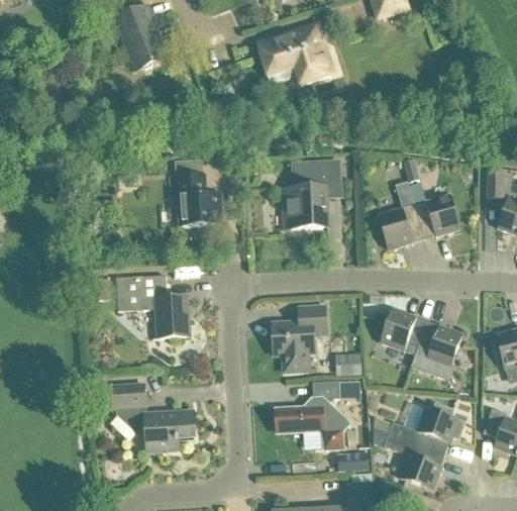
[(370,0),(376,20),(411,9),(407,0),(370,0)]
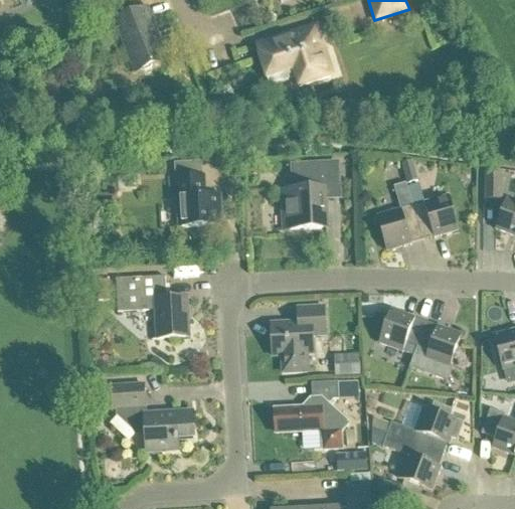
[(154,19),(148,3),(110,18),(115,30),(119,28),(135,69),(142,66),(145,68),(151,65),(152,62),(167,56),(153,20),(154,19)]
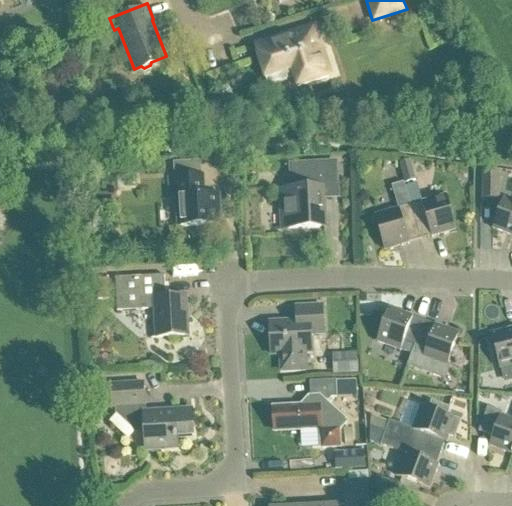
[(313,25),(255,43),(265,74),(292,65),(297,83),(328,73),(313,25)]
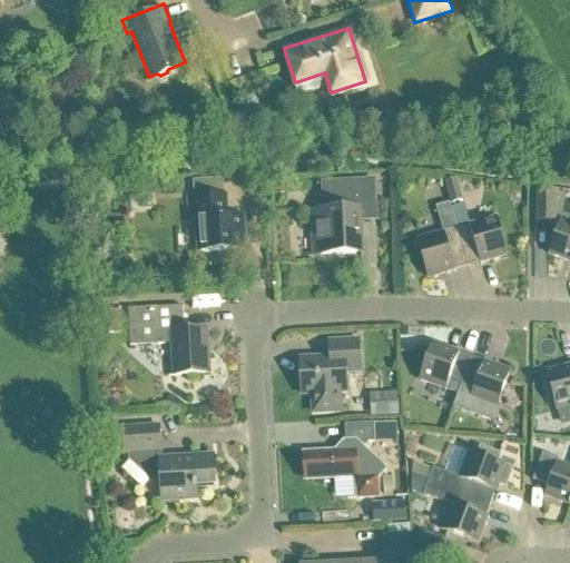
[(376,175),(321,177),(322,206),(310,206),(311,252),(361,248),(361,253),(362,253),(361,218),(379,217),(376,175)]
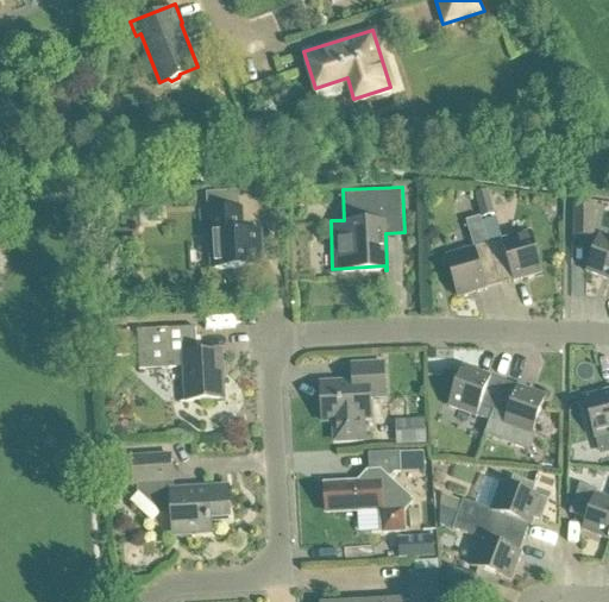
[(488,187),(475,190),(481,214),(495,211),(488,187)]
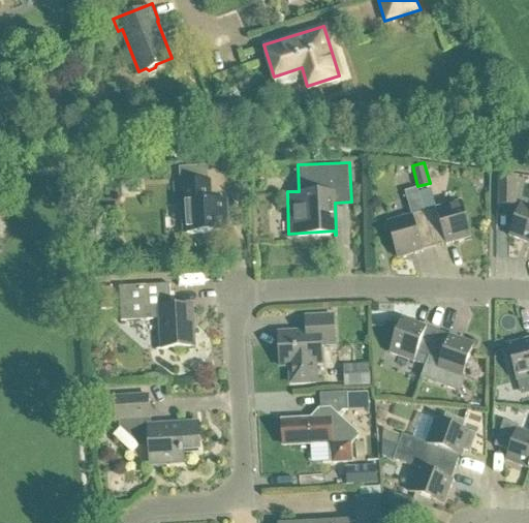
[(179,164),(180,179),(175,179),(176,201),(183,200),(185,231),(226,227),(224,196),(213,196),(211,177),(208,177),(207,163),(179,164)]
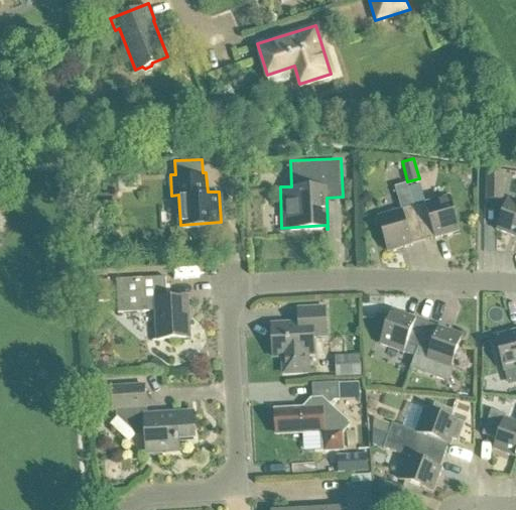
[(503,196),(503,168),(486,168),(486,196),(503,196)]
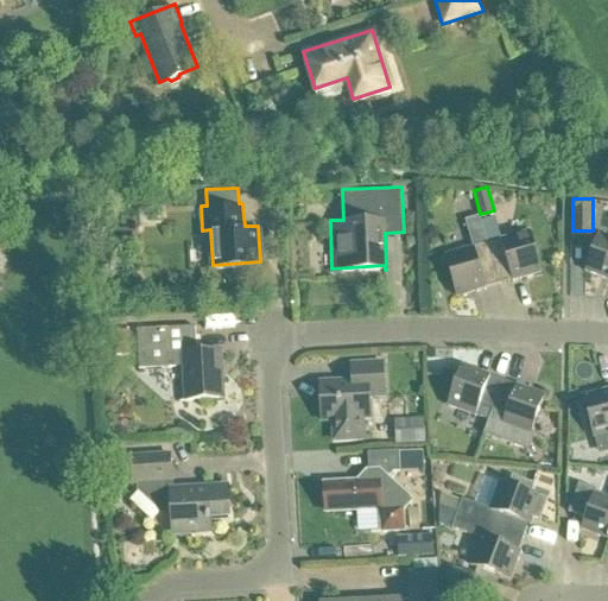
[(464,217),(473,244),(445,252),(456,292),(476,286),(476,289),(486,285),(485,284),(501,279),(489,239),(487,240),(479,213),(464,217)]
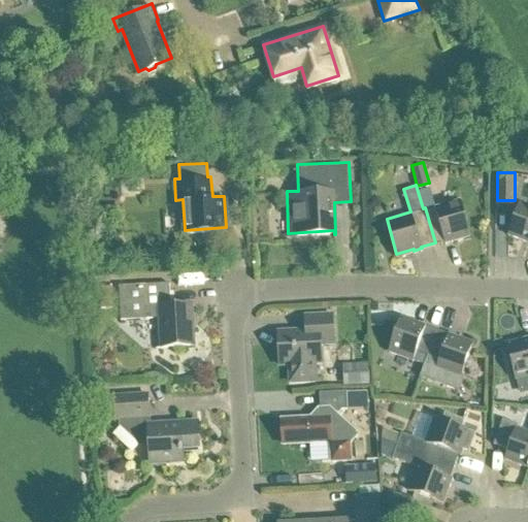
[(434,204),(425,207),(435,242),(444,240),(444,241),(453,239),(452,238),(469,233),(459,198),(434,204)]
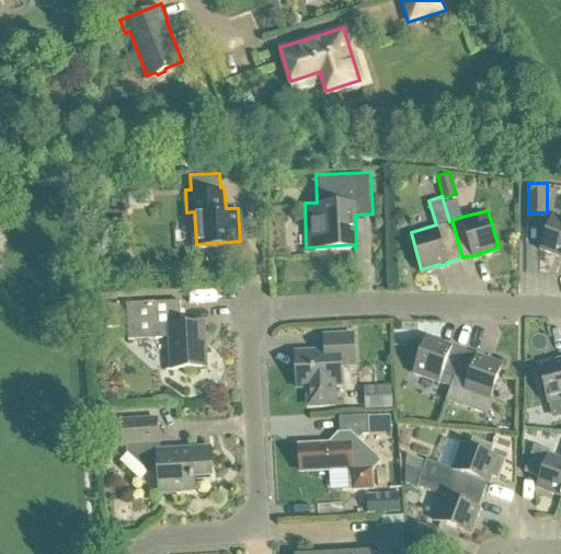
[(560,253),(560,216),(551,214),(539,246),(560,253)]
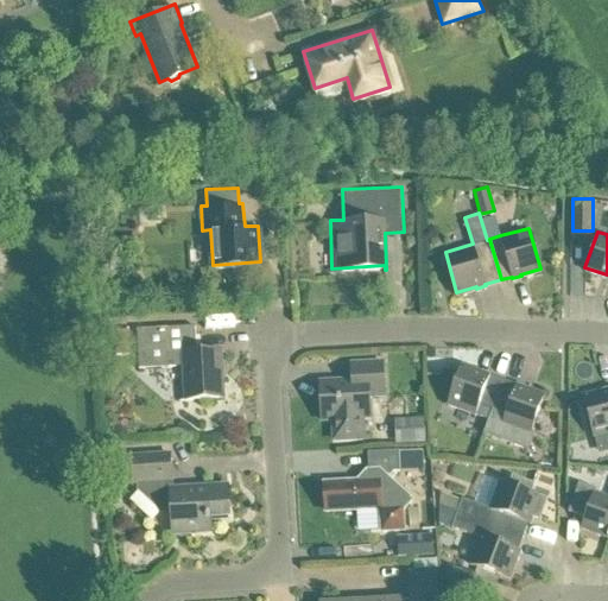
[(195,322),(165,323),(137,326),(139,365),(184,362),(187,396),(222,394),(220,347),(196,348),(195,322)]
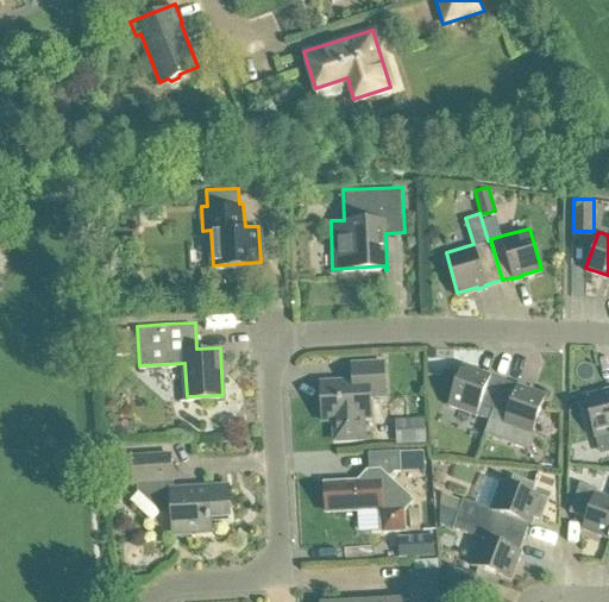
[(363,436),(362,414),(371,414),(370,393),(385,392),(383,358),(351,361),(352,377),(320,380),(322,416),(334,415),(334,437),(363,436)]
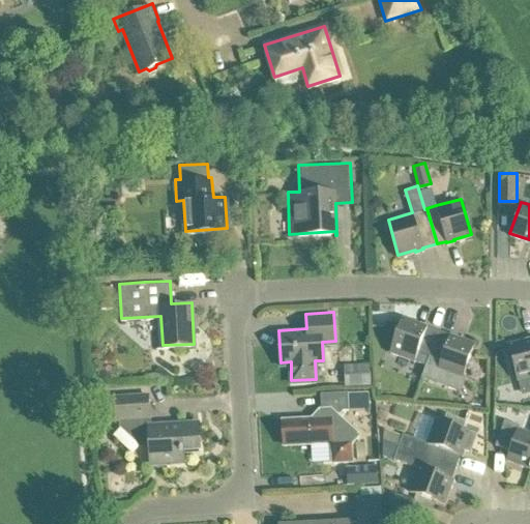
[(427,362),(437,331),(425,327),(428,322),(419,320),(419,321),(403,315),(390,349),(414,358),(425,361),(427,362)]
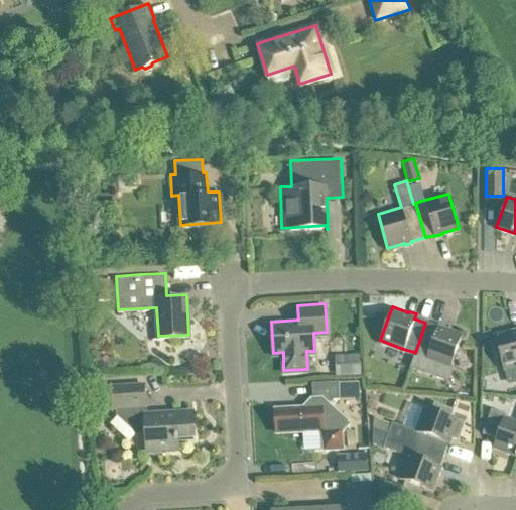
[(445,325),(438,322),(436,327),(425,323),(415,353),(414,352),(409,366),(448,380),(455,365),(450,363),(462,332),(445,326),(445,325)]
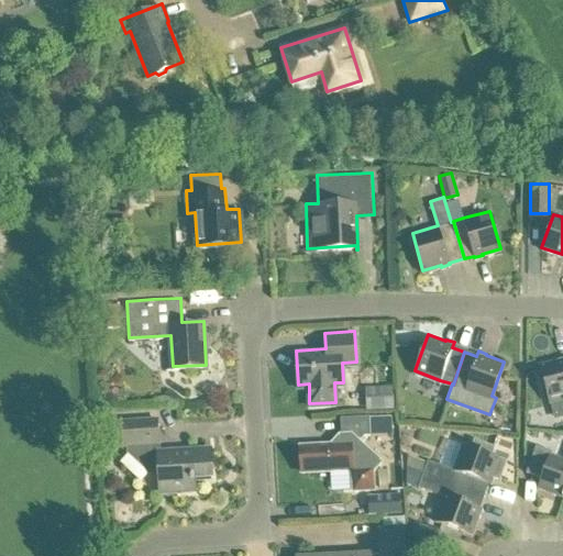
[(562,356),(559,357),(540,363),(550,400),(562,397),(562,356)]
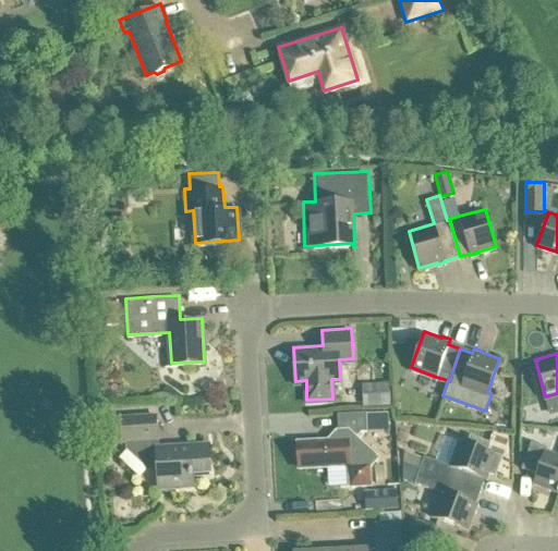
[(389,379),(371,380),(372,402),(390,402),(389,379)]
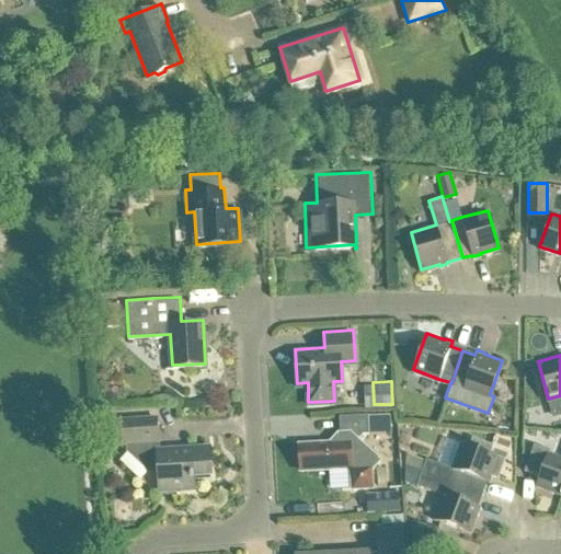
[(370,465),(378,457),(357,438),(363,430),(368,430),(367,412),(339,413),(340,426),(343,426),(344,430),(339,431),(331,439),(331,440),(300,442),(301,468),(350,464),(352,466),(353,485),(371,485),(370,465)]
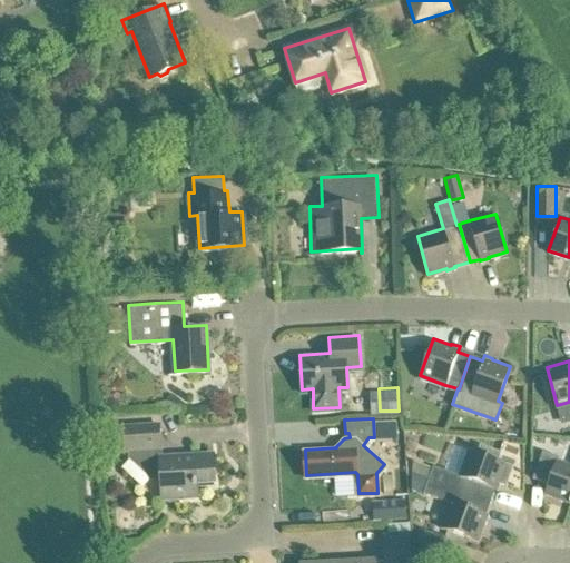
[(196,483),(215,482),(213,451),(160,454),(159,422),(124,424),(125,448),(130,448),(131,454),(151,473),(160,473),(161,496),(197,494),(196,483)]
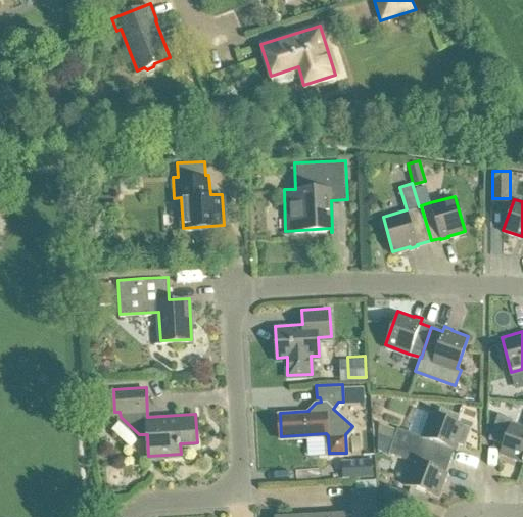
[(378,420),(378,432),(447,457),(452,445),(457,448),(459,441),(463,443),(470,425),(456,421),(459,413),(440,407),(438,414),(430,411),(421,434),(396,425),(396,426),(378,420)]
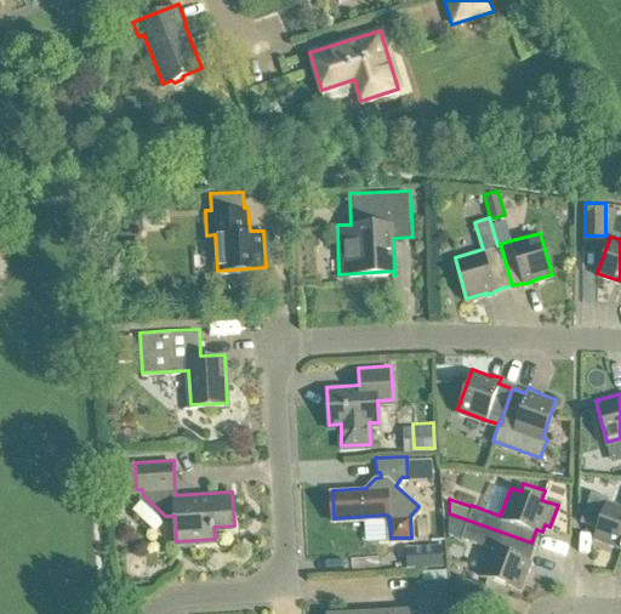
[(620,505),(608,500),(609,496),(591,489),(580,519),(597,526),(593,536),(620,546),(620,544),(620,505)]
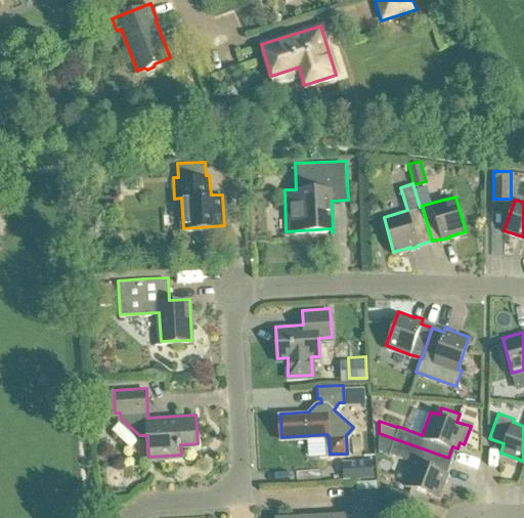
[(444,470),(448,458),(379,433),(378,448),(412,461),(404,482),(439,494),(445,478),(446,479),(449,471),(444,470)]
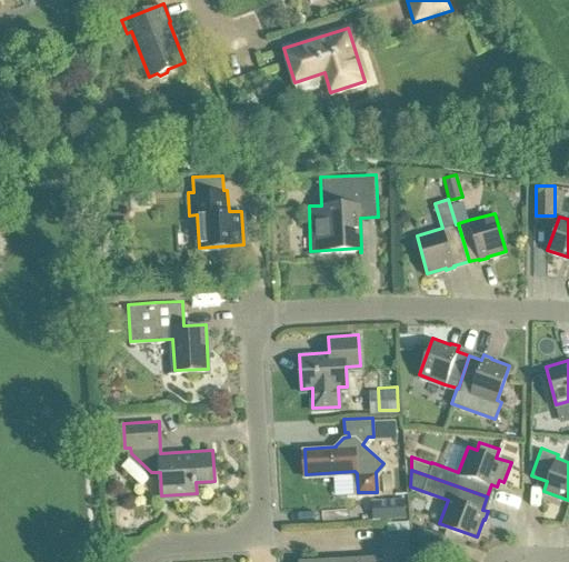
[(406,515),(405,497),(373,499),(375,517),(406,515)]
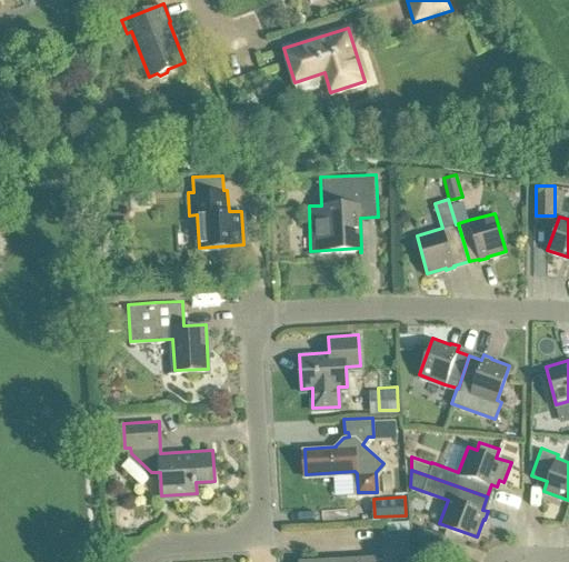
[(410,561),(409,532),(409,530),(383,531),(386,561),(410,561)]
